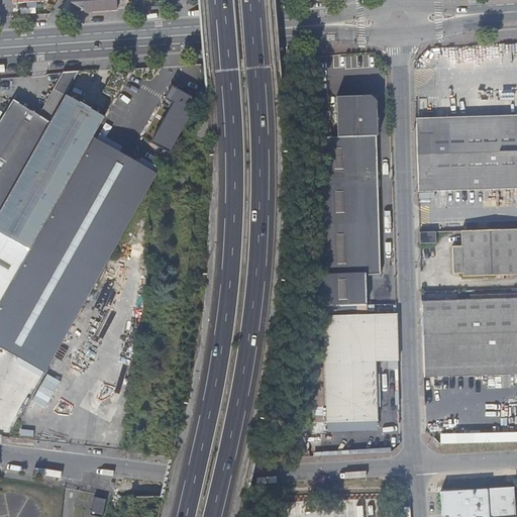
[(45,2),(37,15),(49,14),(58,0),(14,0),(14,4),(45,2)]
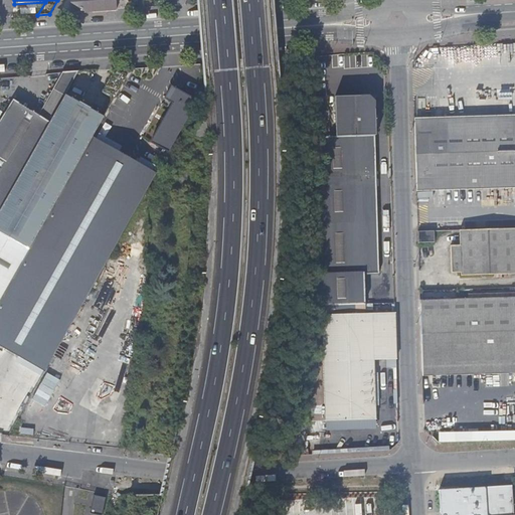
[(87,12),(116,10),(115,0),(72,0),(73,4),(87,12)]
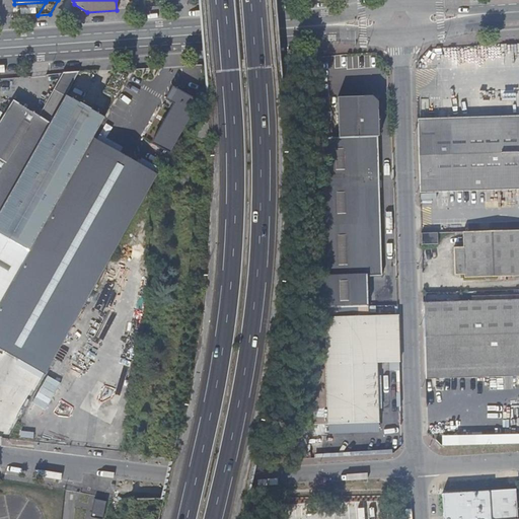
[(11,102),(0,120),(0,209),(10,192),(23,170),(28,160),(77,73),(64,74),(40,118),(11,102)]
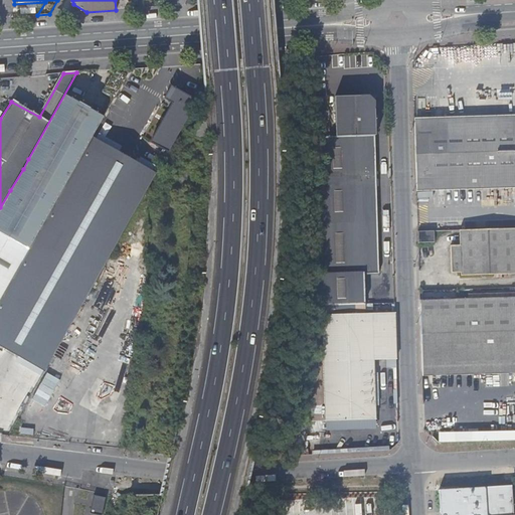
[(64,97),(28,159),(23,169),(0,209),(0,232),(28,249),(91,138),(103,118),(122,83),(125,77),(117,72),(105,95),(107,96),(109,97),(104,106),(101,105),(96,114),(64,97)]
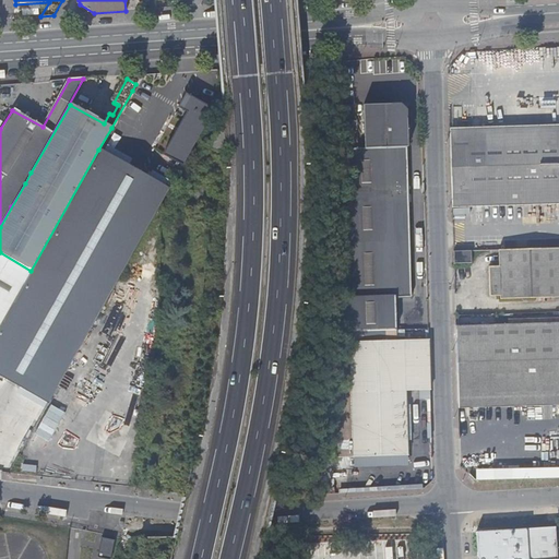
[(145,98),(132,91),(111,128),(130,138),(137,126),(132,122),(145,98)]
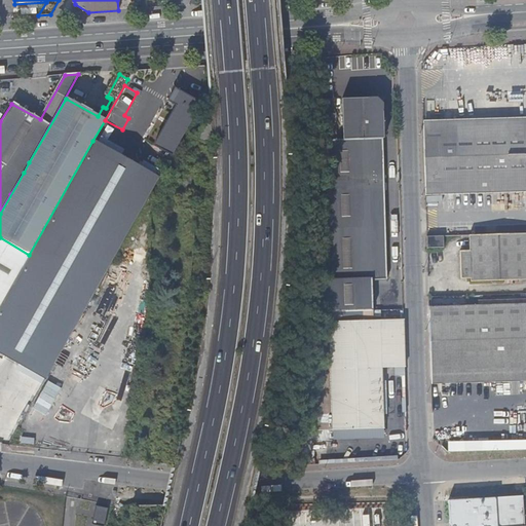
[(155,148),(186,96),(174,88),(173,89),(174,90),(166,102),(175,107),(152,147),(155,148)]
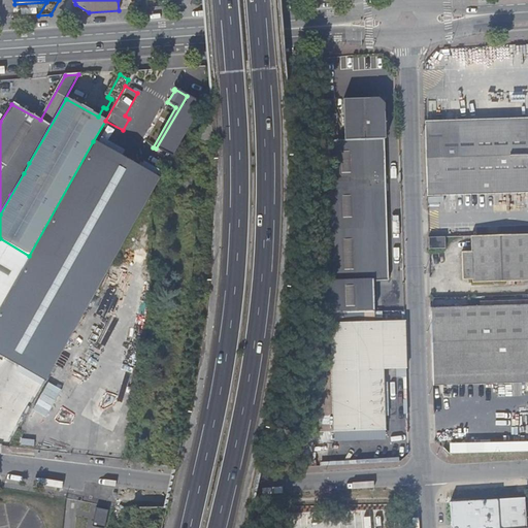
[(201,104),(187,96),(156,149),(171,157),(201,104)]
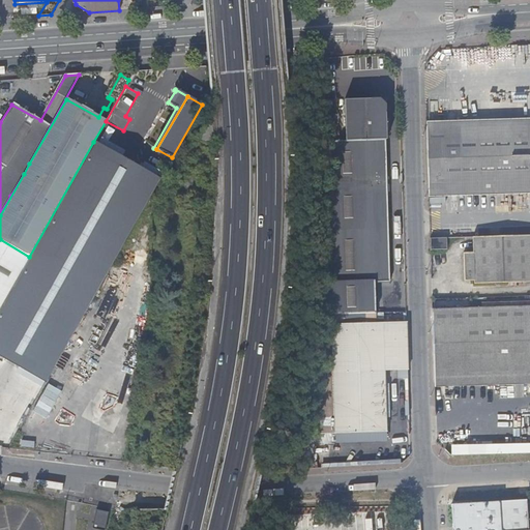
[(345,100),(346,140),(386,139),(384,99),(345,100)]
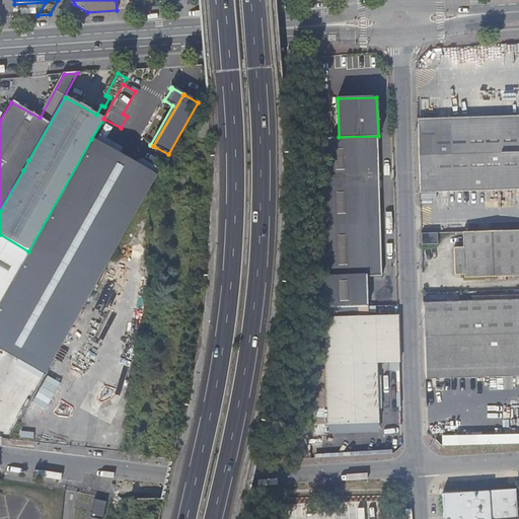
[(103,119),(91,139),(108,149),(121,128),(103,119)]
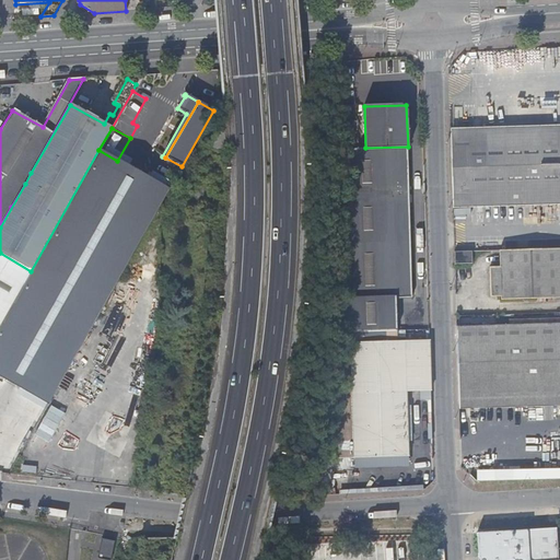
[(559,129),(451,132),(453,200),(559,198),(559,129)]
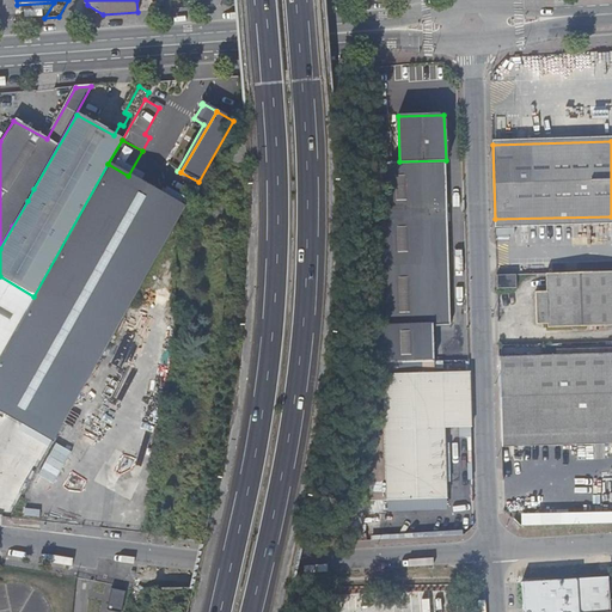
[(377,277),(373,363),(433,361),(432,329),(450,328),(446,160),(399,161),(380,161),(381,215),(377,277)]
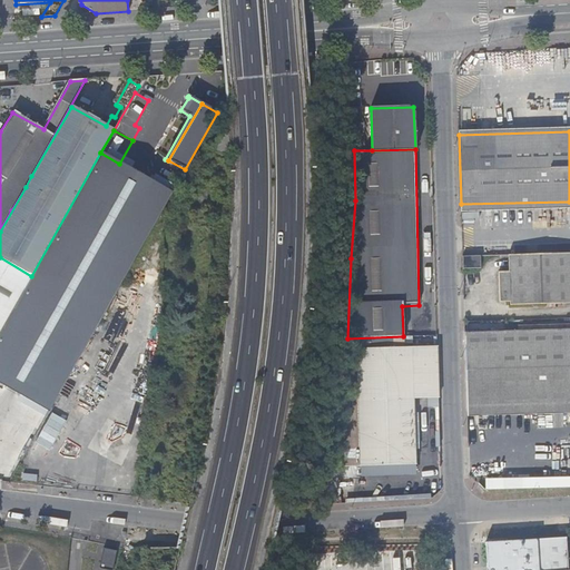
[(31,276),(23,288),(0,330),(0,384),(29,402),(155,184),(151,182),(119,164),(100,153),(31,276)]
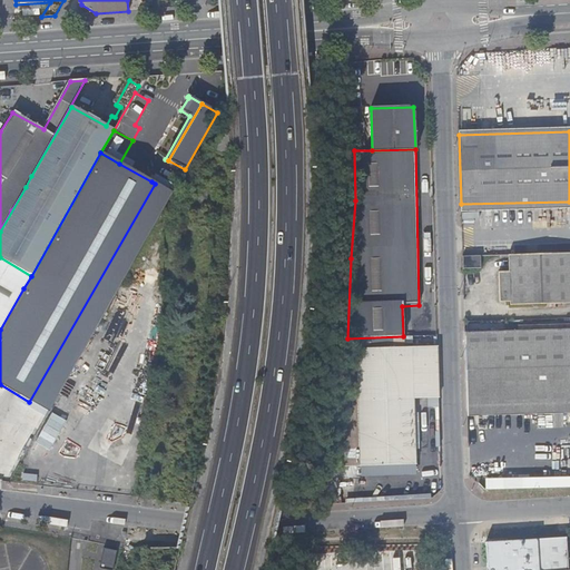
[(155,184),(168,160),(165,159),(151,182),(155,184)]
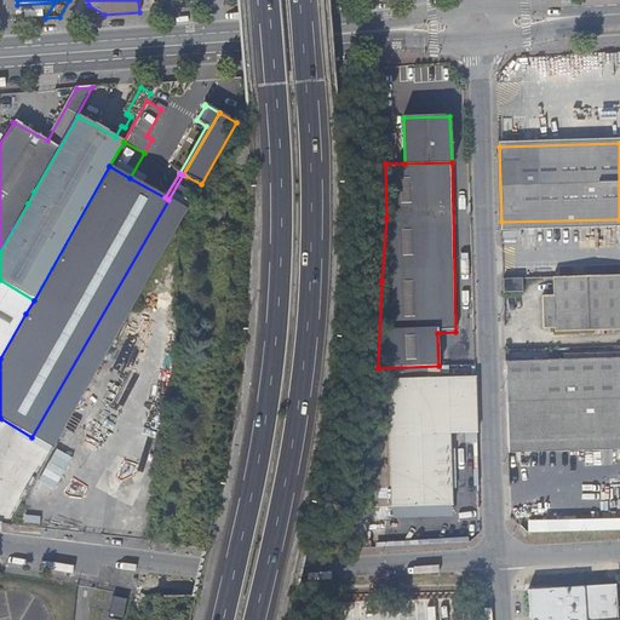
[(168,200),(187,210),(193,200),(201,184),(183,174),(168,200)]
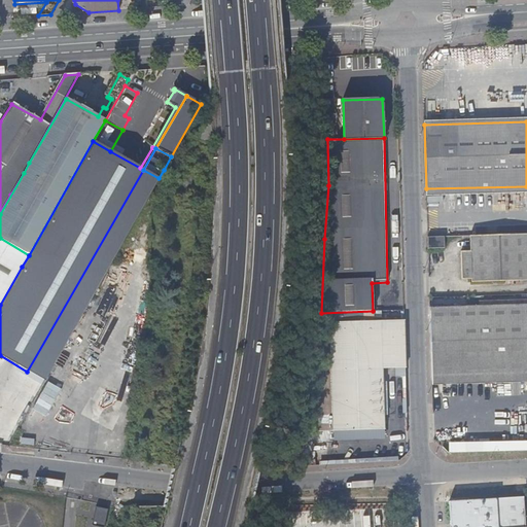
[(44,381),(140,212),(159,178),(143,170),(27,372),(44,381)]
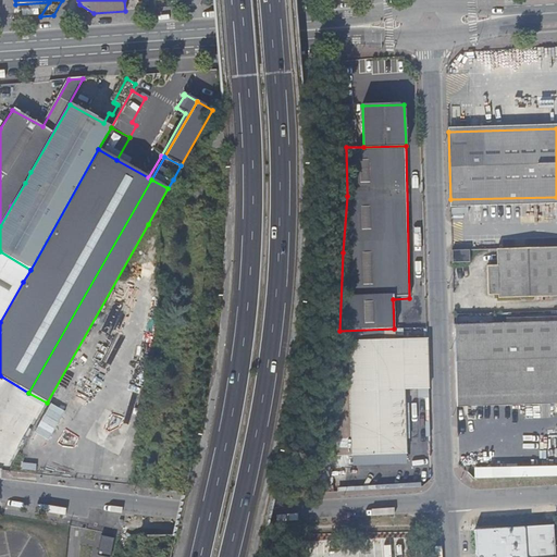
[(556,246),(497,248),(497,263),(487,264),(487,294),(498,294),(498,297),(556,294),(556,246)]
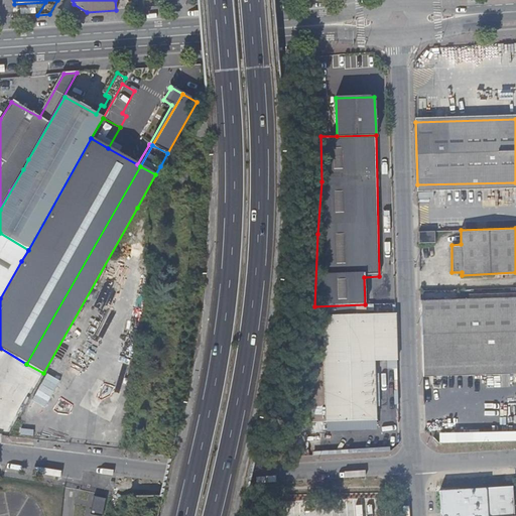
[(418,231),(419,242),(436,242),(435,231),(418,231)]
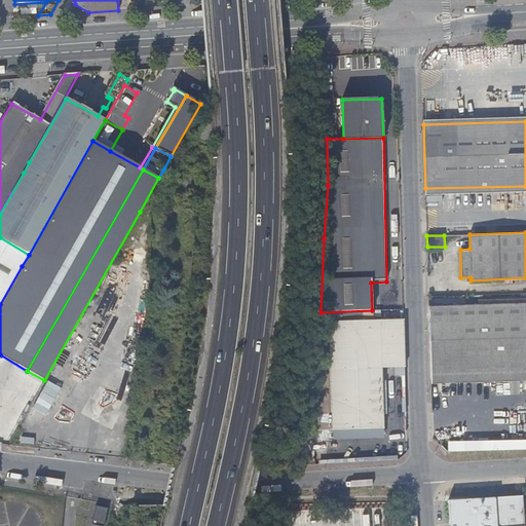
[(0,253),(22,266),(29,255),(0,237),(0,253)]
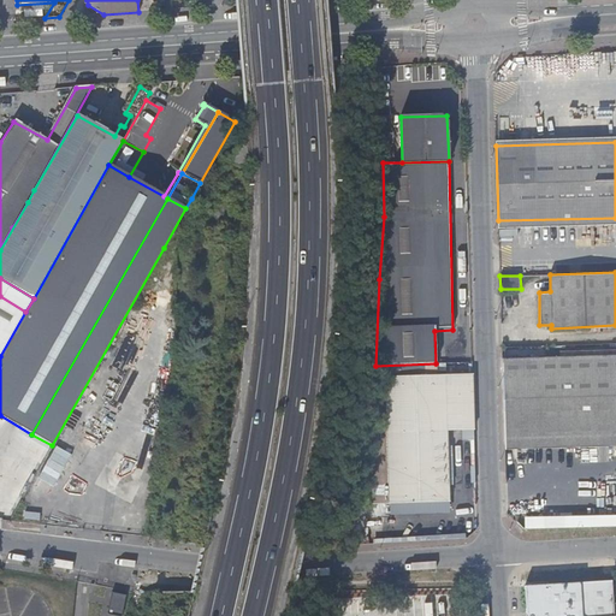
[(0,355),(25,312),(0,296),(0,355)]
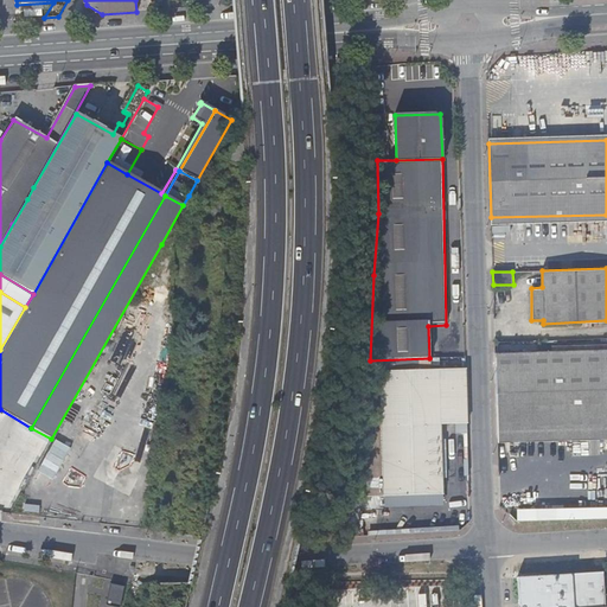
[(606,350),(494,355),(497,436),(593,433),(606,432),(606,350)]
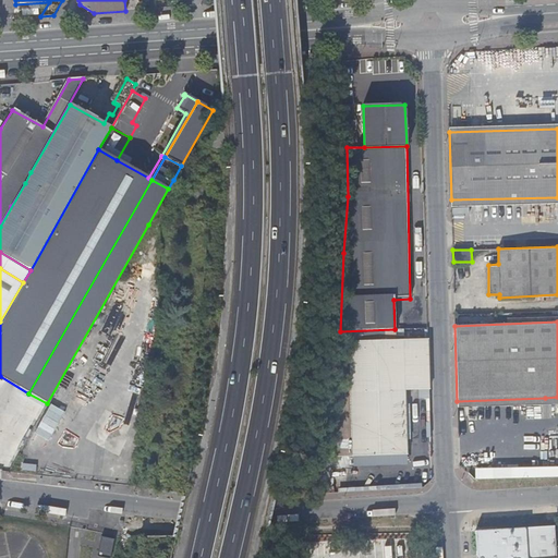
[(426,339),(349,341),(351,411),(353,456),(404,453),(403,390),(428,389),(426,339)]
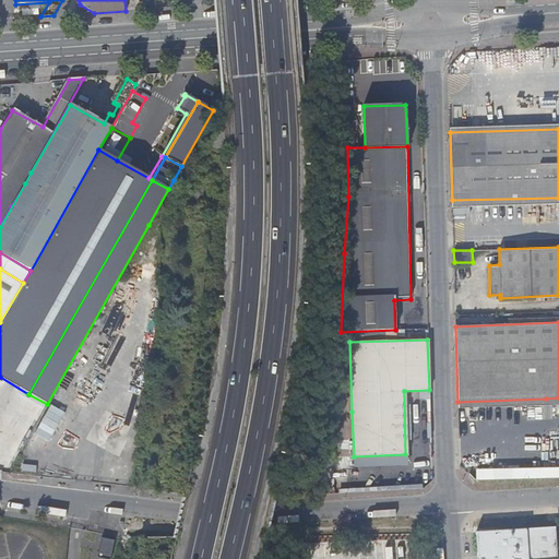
[(0,403),(18,414),(28,394),(0,377),(0,403)]
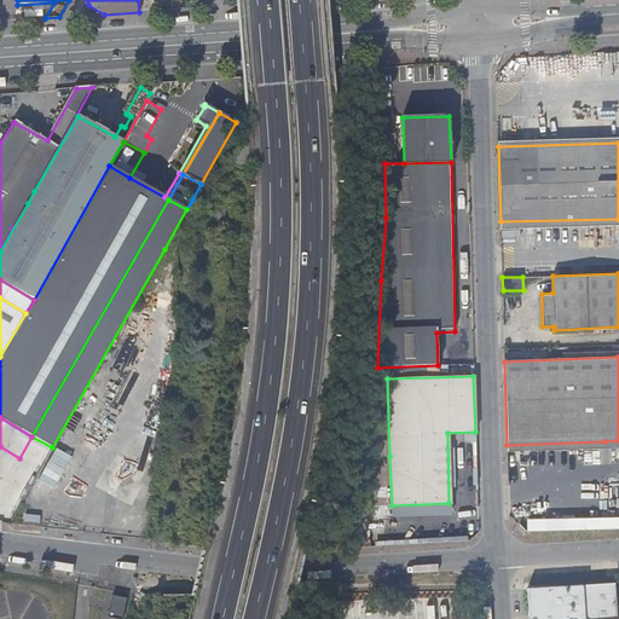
[(19,458),(39,469),(52,447),(32,437),(19,458)]
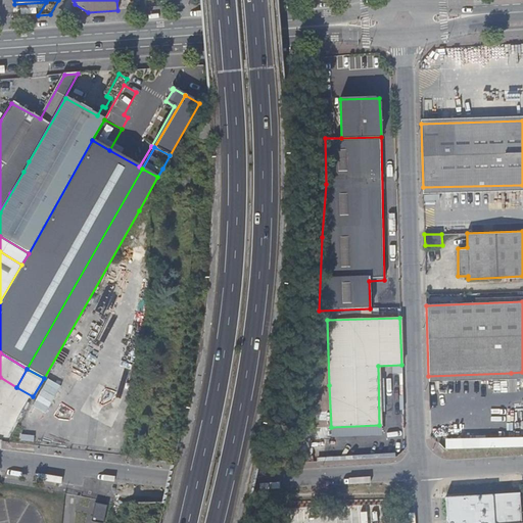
[(48,378),(34,412),(48,418),(62,384),(48,378)]
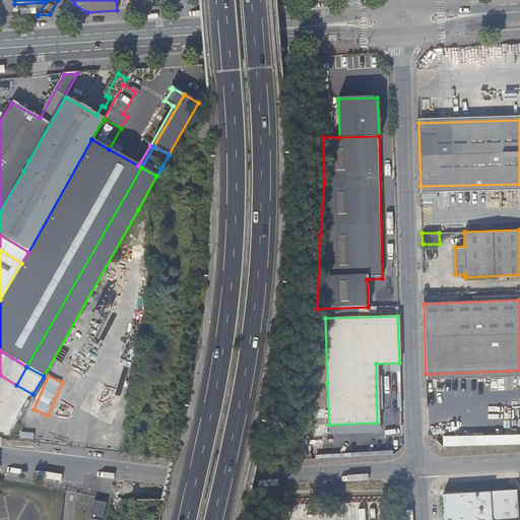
[(110,401),(113,389),(103,386),(100,398),(110,401)]
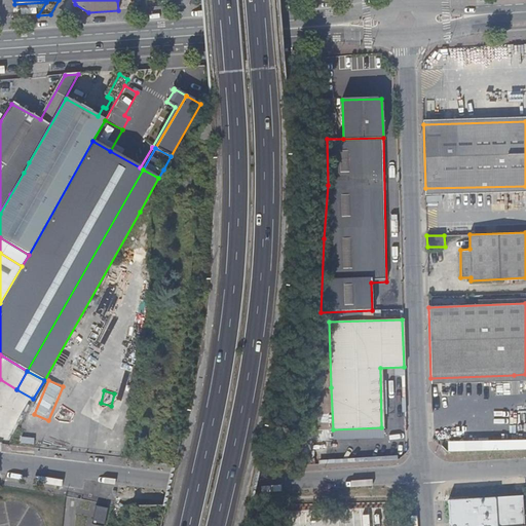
[(24,436),(22,443),(32,445),(33,439),(24,436)]
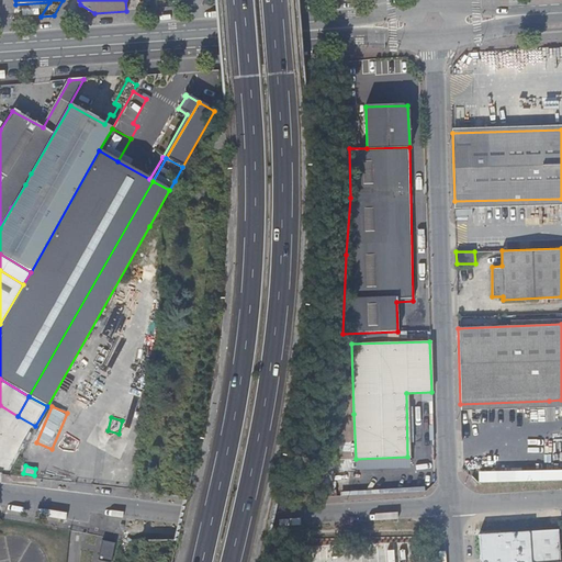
[(561,470),(481,471),(481,482),(561,480),(561,470)]
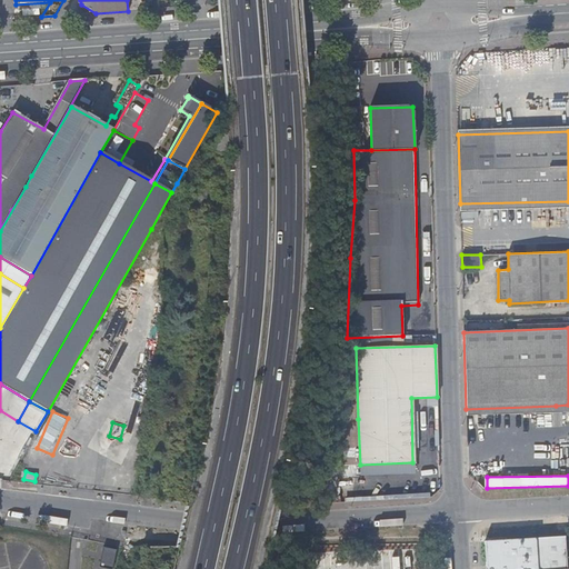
[(568,568),(568,559),(566,560),(565,538),(483,543),(485,568),(487,568),(486,568),(568,568)]
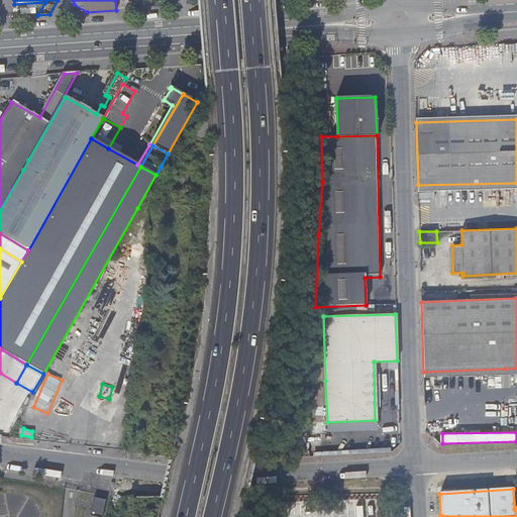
[(92,513),(102,515),(105,499),(95,497),(92,513)]
